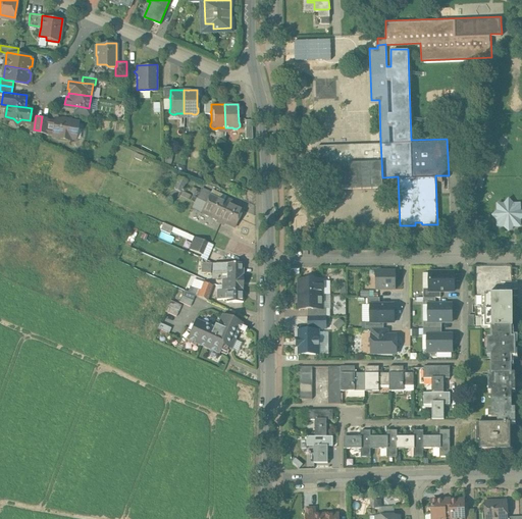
[(48,117),(42,116),(40,131),(46,132),(48,117)]
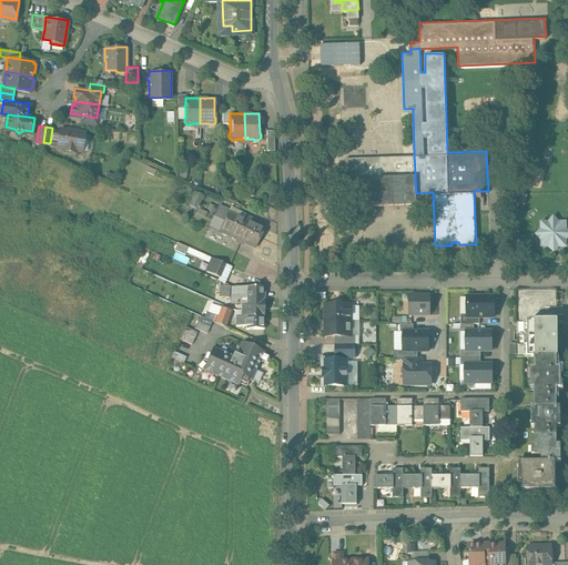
[(85,131),(77,130),(77,129),(67,127),(67,129),(59,128),(57,145),(62,147),(62,149),(75,151),(77,148),(82,149),(85,131)]
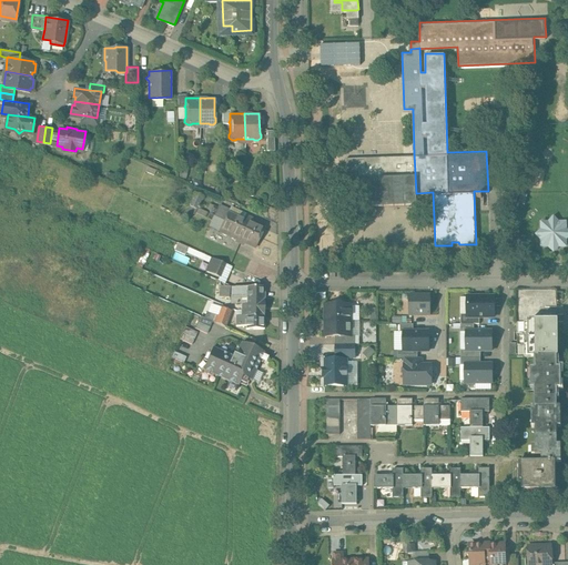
[(523,155),(521,144),(489,145),(489,158),(523,155)]
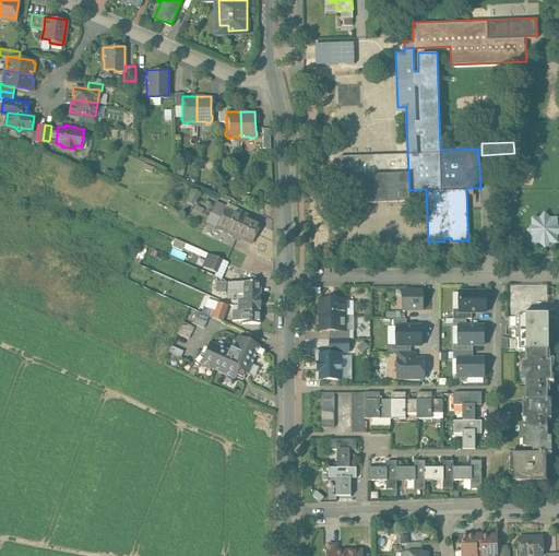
[(354,201),(355,202),(409,200),(409,199),(407,152),(340,154),(341,192),(354,192),(354,201)]
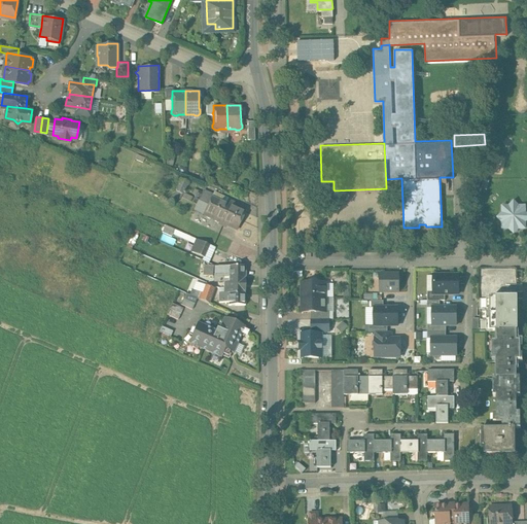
[(187,180),(183,178),(180,177),(175,189),(182,193),(187,180)]
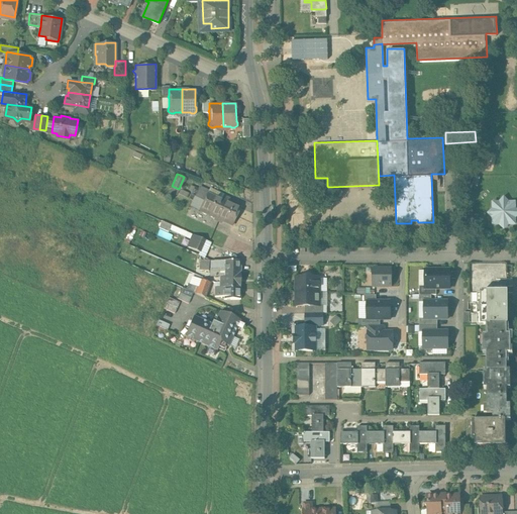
[(203,199),(205,196),(205,195),(196,191),(198,187),(194,185),(191,193),(203,199)]
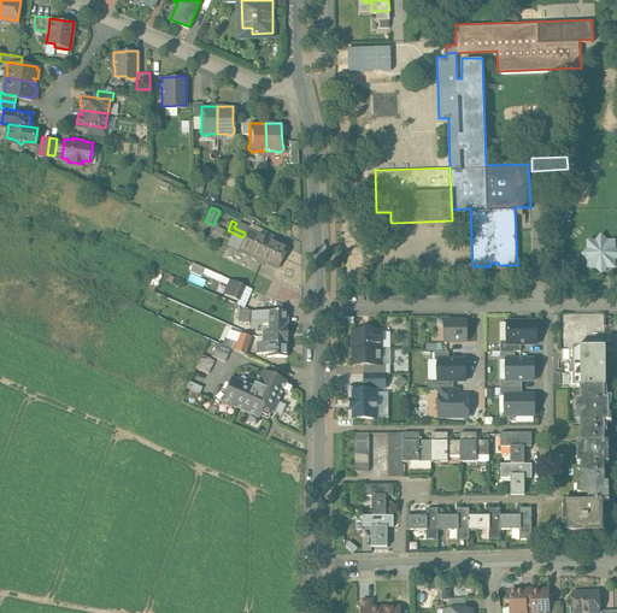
[(247,228),(247,229),(244,237),(282,255),(287,245),(271,237),(270,237),(272,234),(266,231),(264,235),(247,228)]
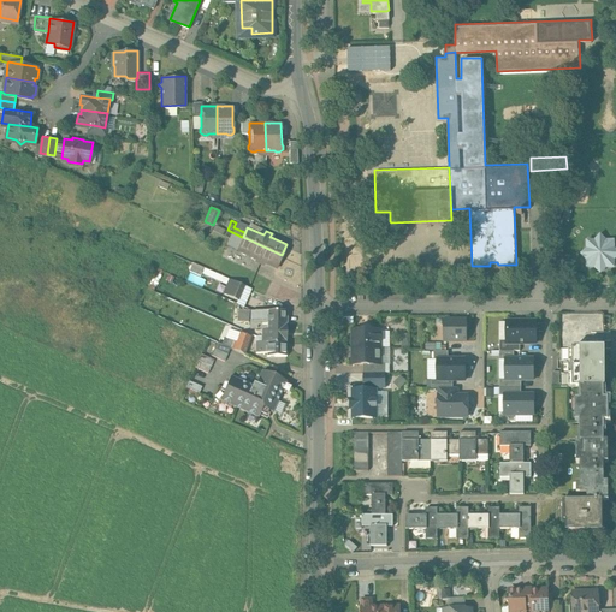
[(600,233),(594,238),(587,238),(587,245),(582,251),(587,256),(587,263),(594,263),(600,269),(605,263),(614,263),(612,238),(605,238),(600,233)]
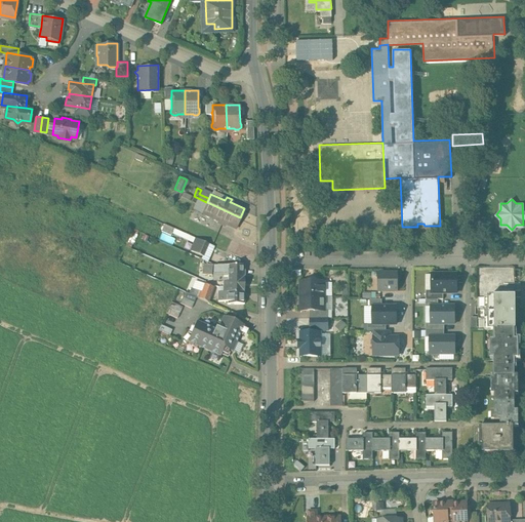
[(240,217),(227,210),(226,210),(207,202),(203,210),(218,217),(216,221),(217,221),(221,223),(224,219),(236,226),(240,217)]
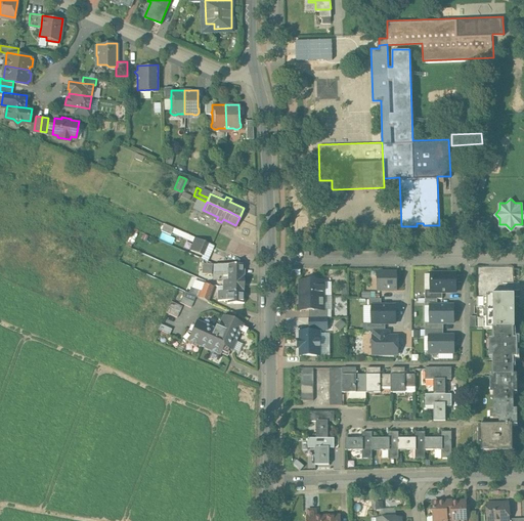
[(208,241),(195,235),(189,248),(202,253),(208,241)]
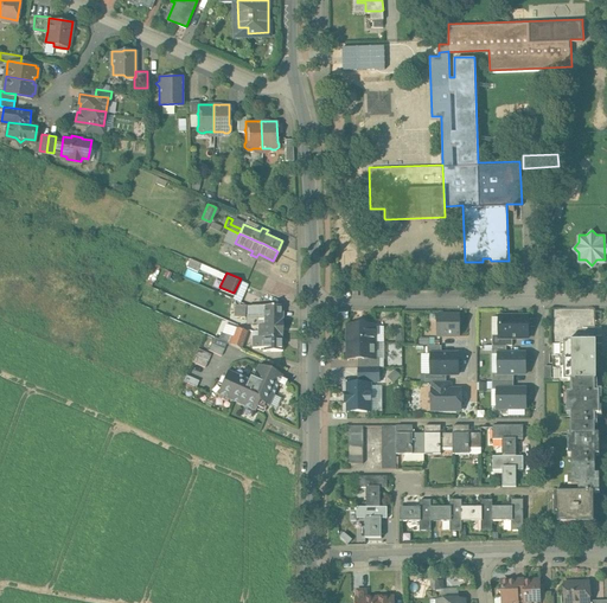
[(246,303),(238,302),(235,302),(234,314),(244,315),(246,303)]
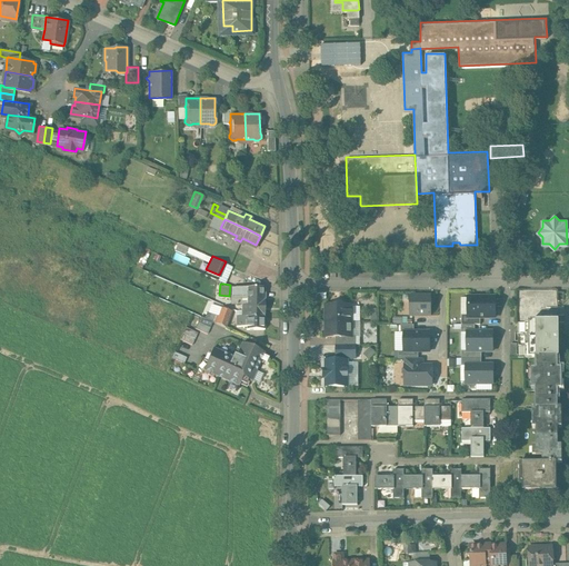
[(231,294),(247,294),(247,297),(265,297),(263,285),(231,285),(231,294)]
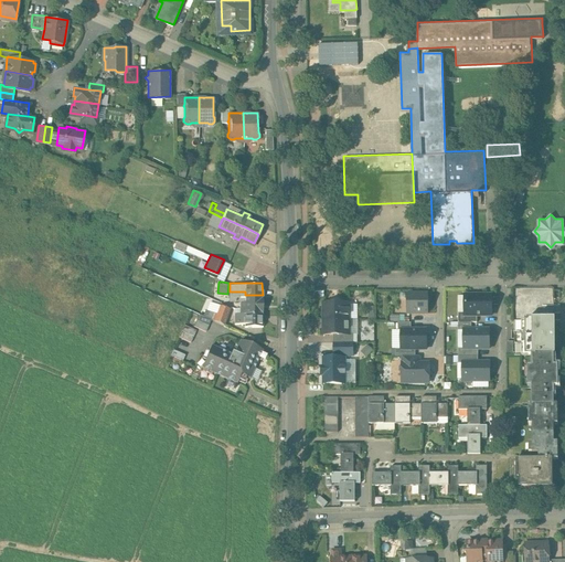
[(513,317),(521,317),(548,317),(548,310),(553,310),(553,285),(512,286),(513,317)]
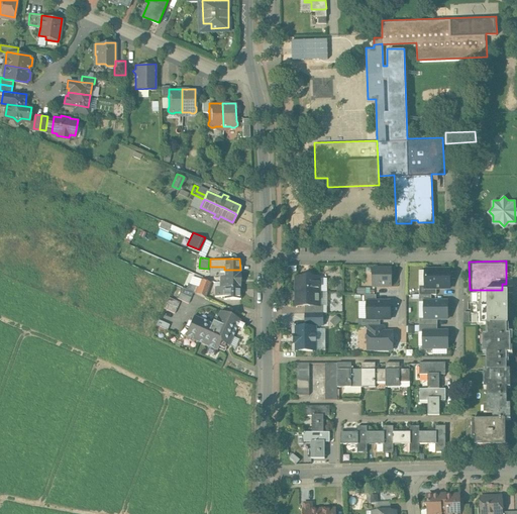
[(231,280),(232,287),(240,287),(240,270),(224,270),(224,267),(210,267),(210,274),(220,274),(220,280),(231,280)]
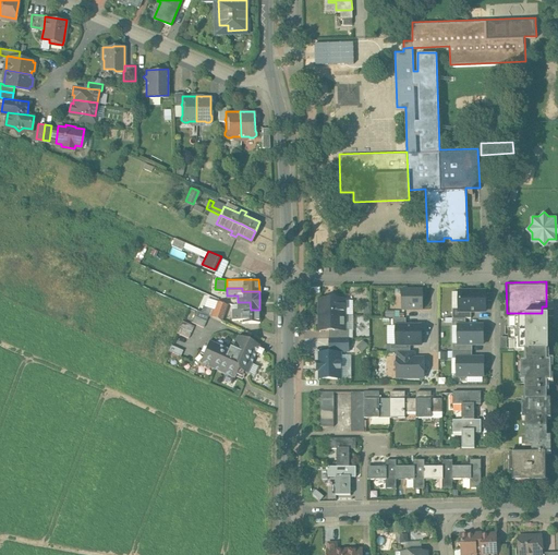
[(422,306),(423,290),(422,288),(402,288),(402,305),(402,306),(422,306)]
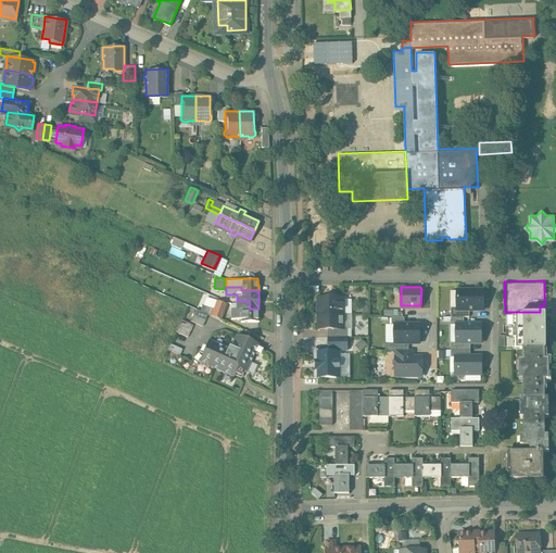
[(483,288),(457,288),(457,305),(457,308),(469,308),(483,308),(483,288)]
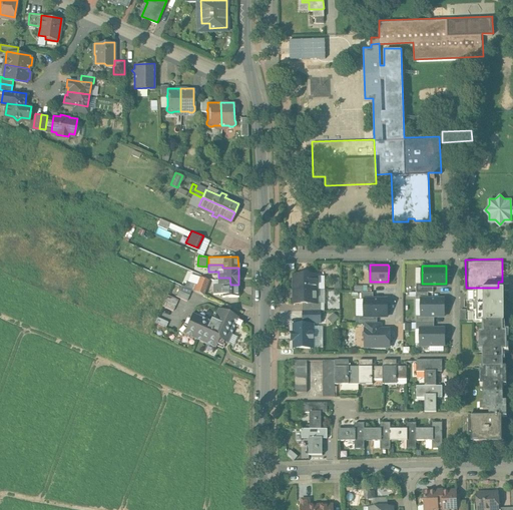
[(317,274),(293,274),(293,288),(317,288),(317,274)]
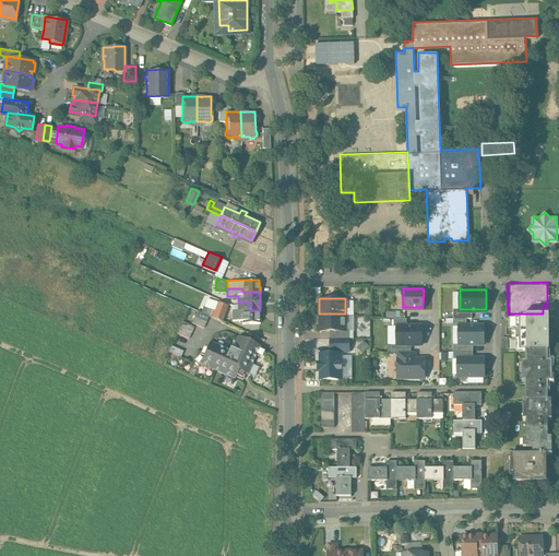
[(227,304),(217,300),(213,314),(212,316),(222,320),(227,304)]
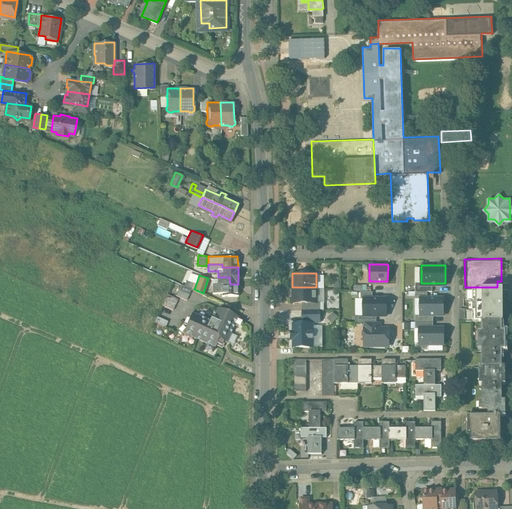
[(218,277),(218,282),(213,282),(213,291),(222,291),(222,294),(238,294),(238,284),(230,284),(229,277),(218,277)]
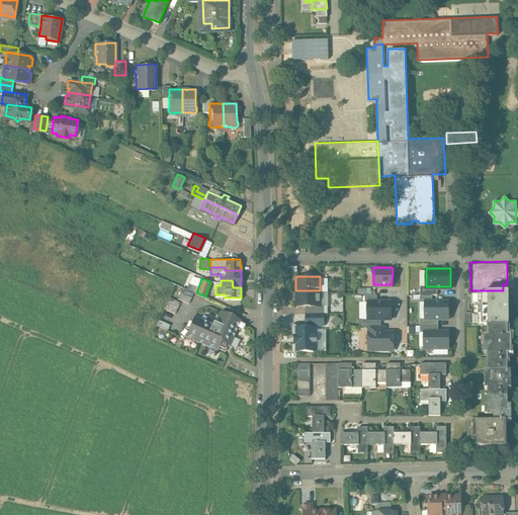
[(196,292),(198,286),(190,283),(188,282),(186,287),(193,290),(196,292)]
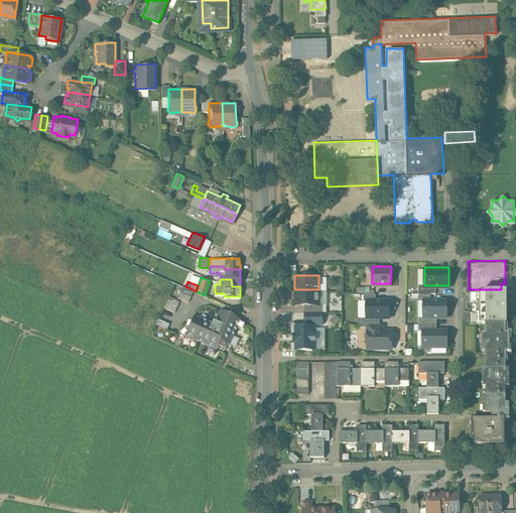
[(424,285),(424,283),(418,283),(418,291),(430,291),(435,291),(435,285),(424,285)]
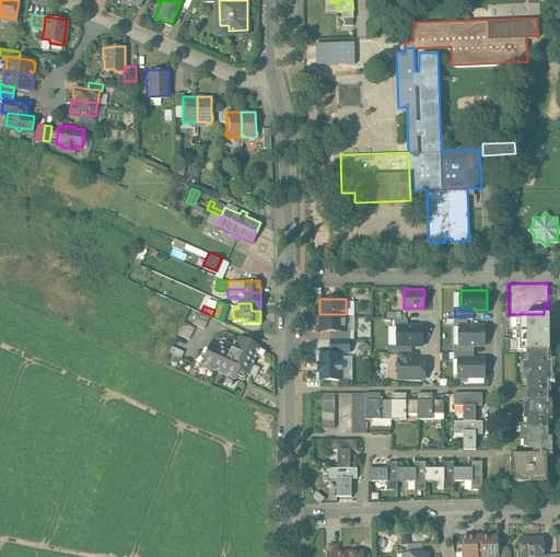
[(209,314),(197,309),(193,320),(193,321),(203,326),(209,315),(209,314)]
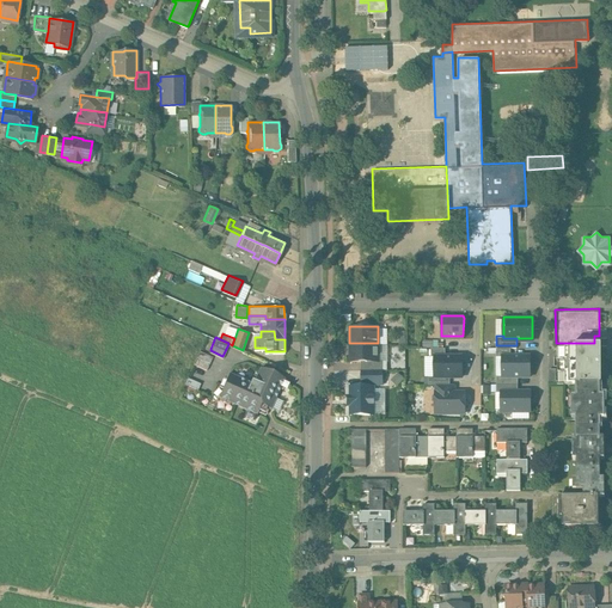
[(378,360),(378,343),(349,343),(349,360),(361,360),(378,360)]
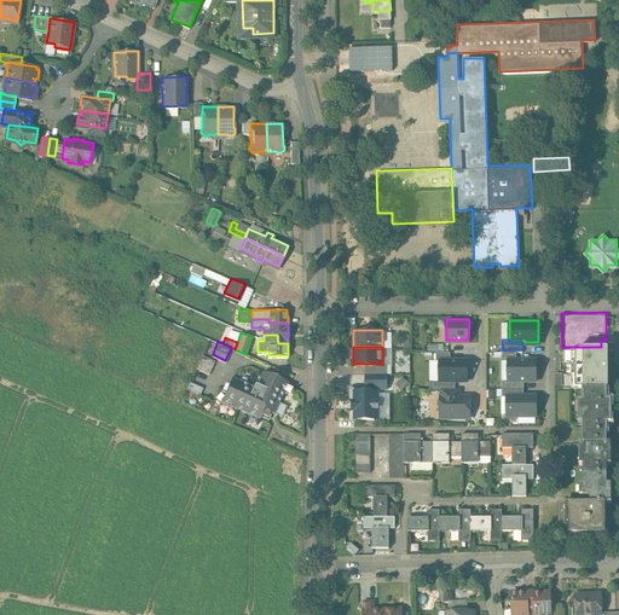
[(608,363),(608,347),(601,347),(571,347),(572,386),(583,386),(607,386),(608,386),(608,370),(609,370),(609,363),(608,363)]
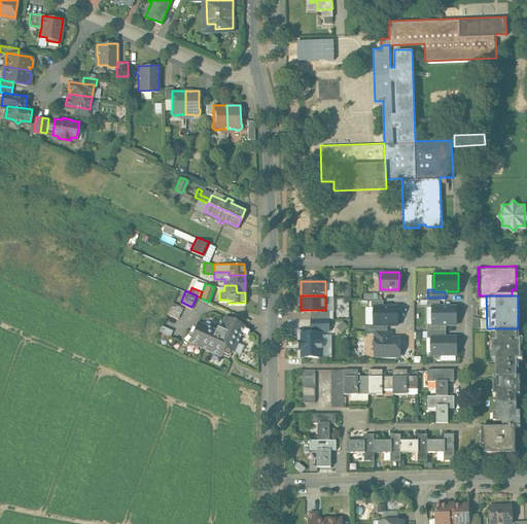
[(183,306),(172,301),(167,312),(178,317),(183,306)]
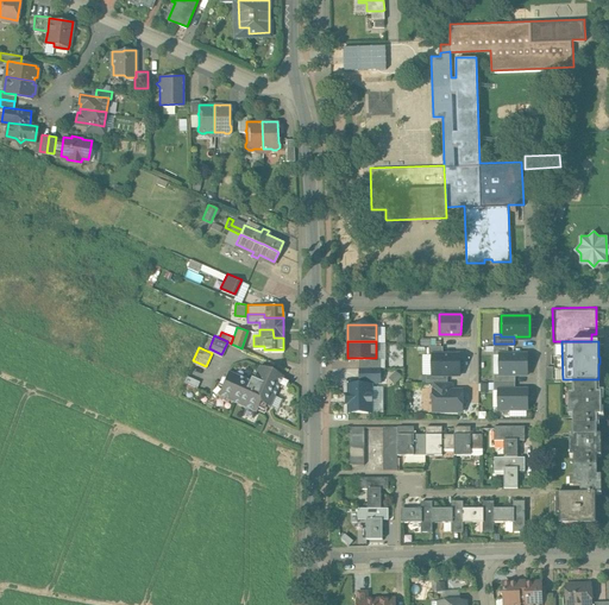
[(447,373),(459,373),(459,352),(443,352),(432,352),(432,373),(447,373)]
